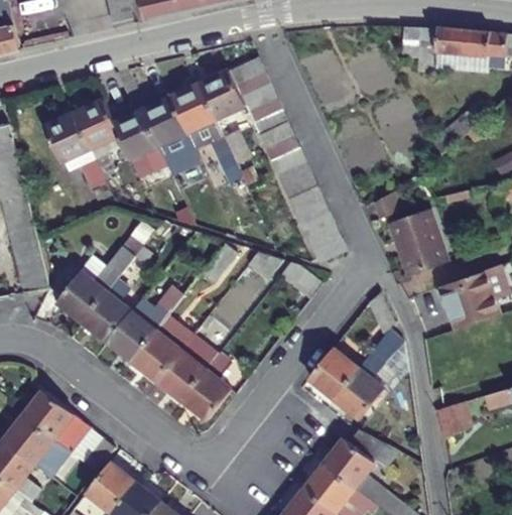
[(0,56),(16,53),(2,0),(0,0),(0,56)]
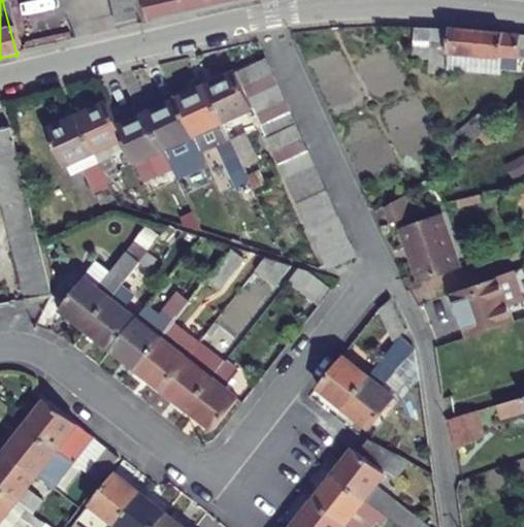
[(108,0),(115,26),(168,13),(164,0),(108,0)]
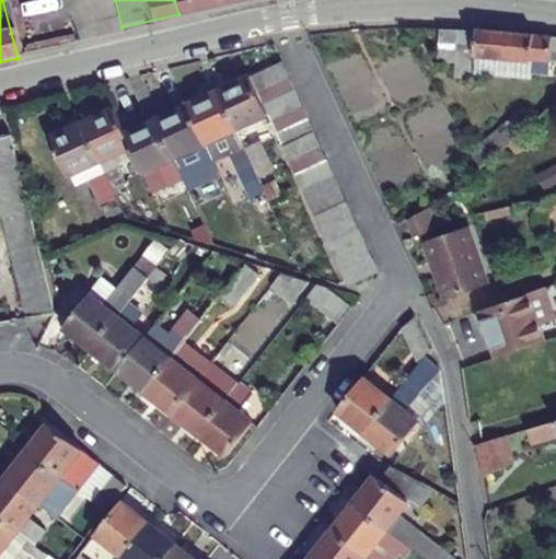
[(174,0),(178,14),(192,11),(189,0),(174,0)]
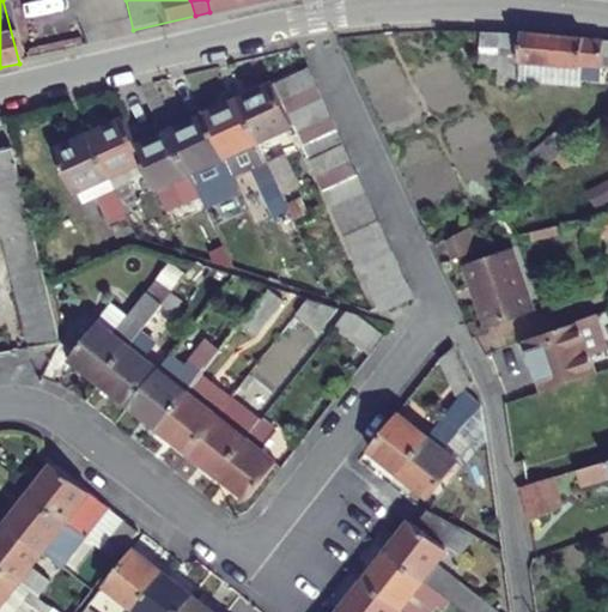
[(207,0),(210,12),(261,0),(207,0)]
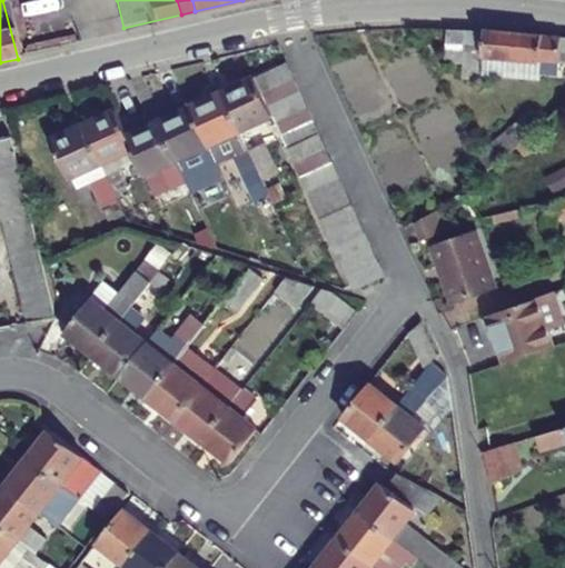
[(482,29),(443,29),(439,62),(478,66),(479,56),(555,65),(558,37),(482,29)]
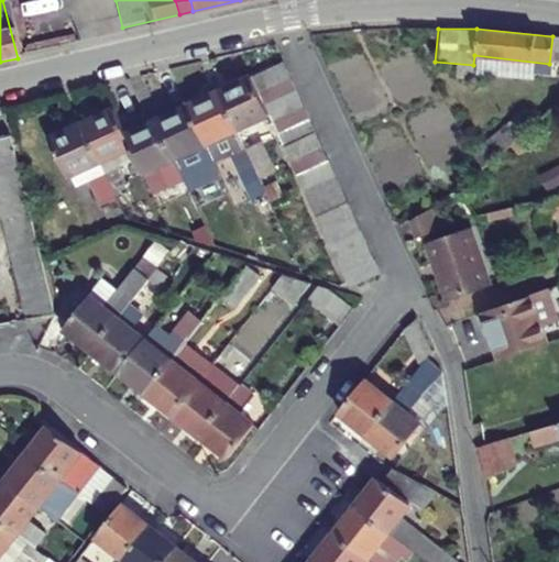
[(282,63),(250,76),(258,91),(288,77),(282,63)]
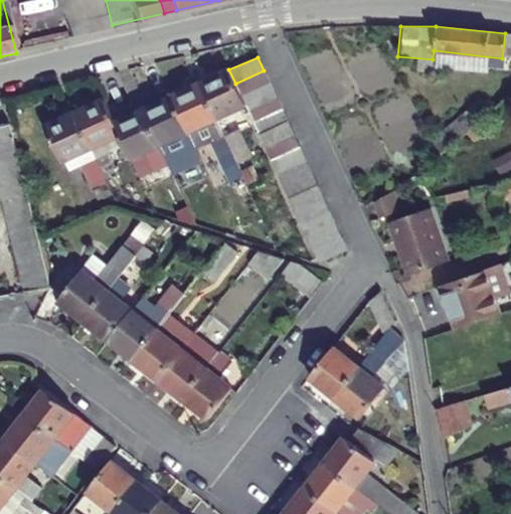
[(228,69),(199,83),(222,136),(238,129),(260,176),(274,169),(270,159),(264,147),(258,134),(252,122),(246,109),(240,95),(235,83),(228,69)]
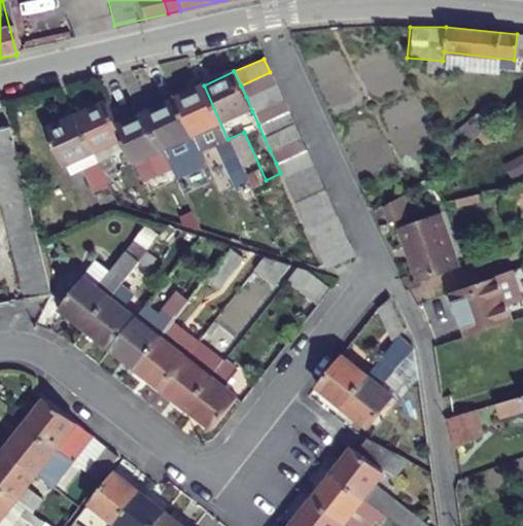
[(275,84),(270,72),(241,85),(246,97),(275,84)]
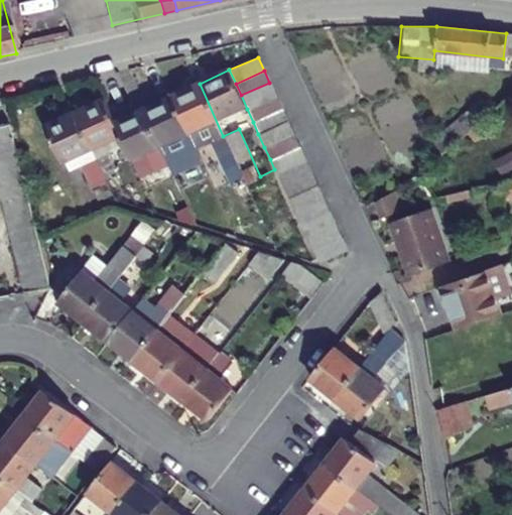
[(275,96),(269,83),(241,95),(247,109),(275,96)]
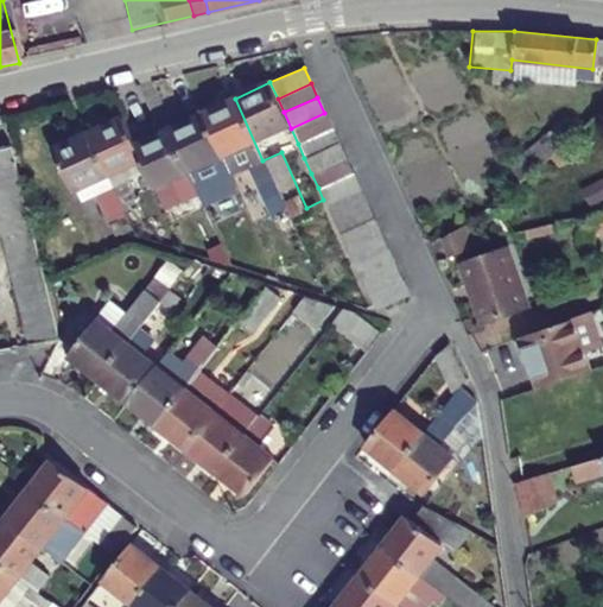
[(235,99),(201,114),(233,185),(253,176),(268,209),(283,202),(262,160),(235,99)]
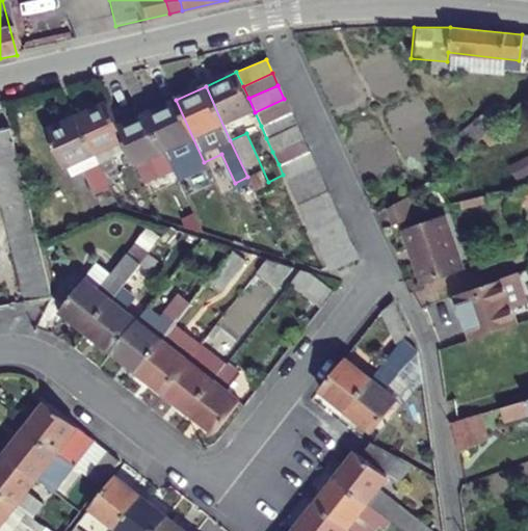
[(290,112),(284,99),(255,112),(261,126),(290,112)]
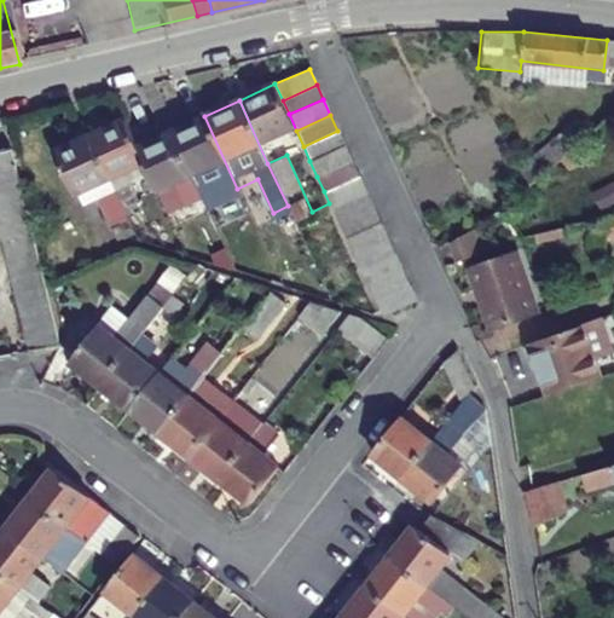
[(204,116),(169,132),(196,189),(208,218),(243,201),(237,189),(204,116)]
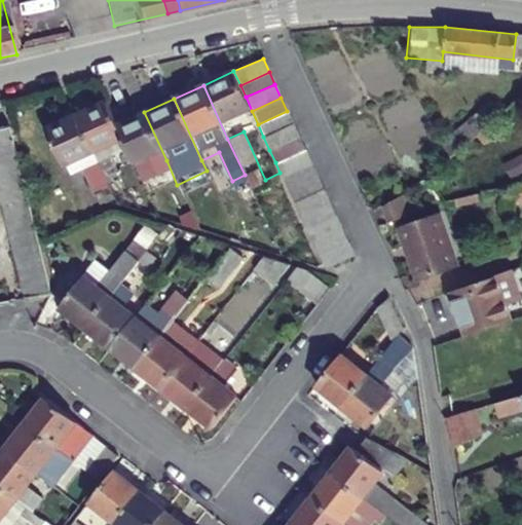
[(104,102),(75,115),(91,150),(120,137),(115,125),(104,102)]
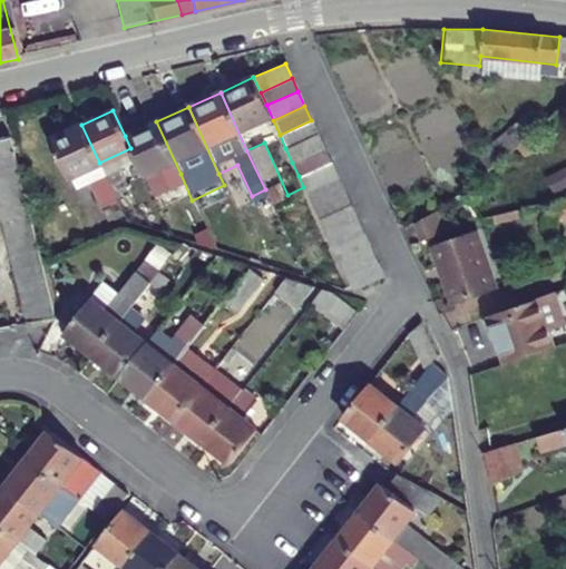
[(528,111),(476,156),(485,173),(487,170),(540,126),(528,111)]
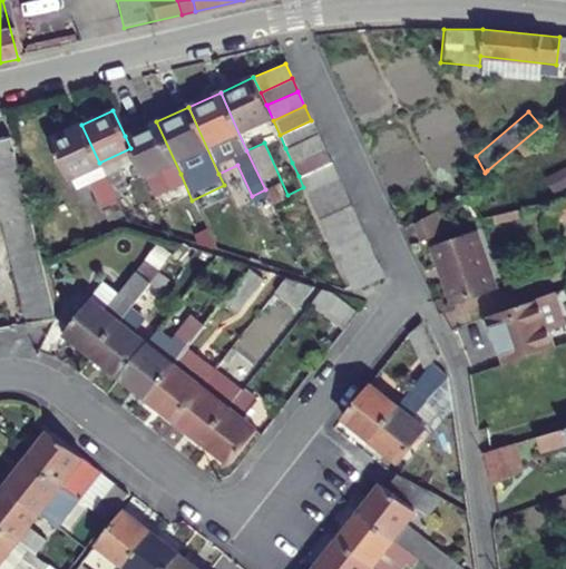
[(318,134),(311,120),(280,135),(285,148),(318,134)]
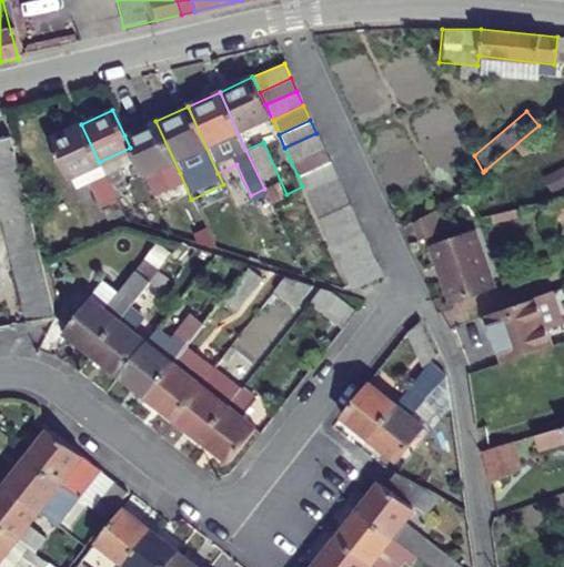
[(155,121),(124,135),(130,148),(148,188),(180,173),(155,121)]
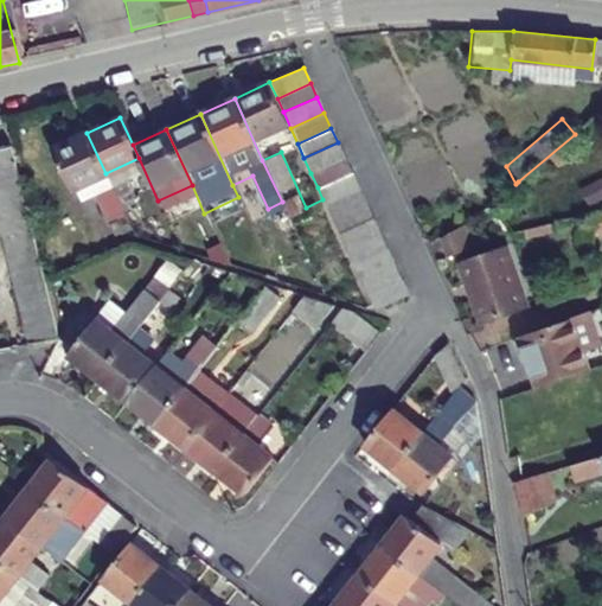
[(87,133),(51,148),(70,190),(74,189),(106,173),(87,133)]
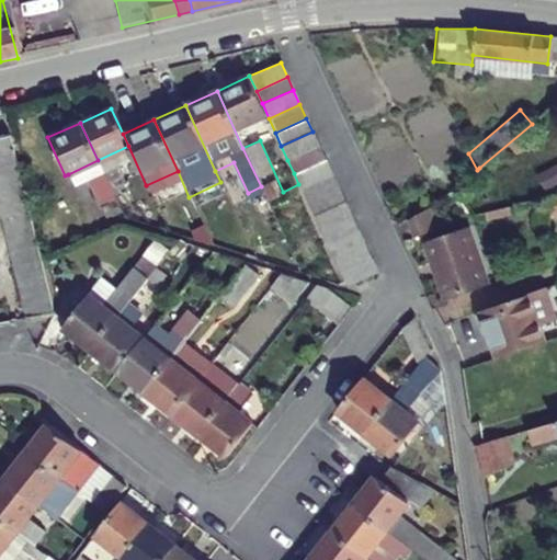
[(319,146),(313,132),(281,146),(287,160),(319,146)]
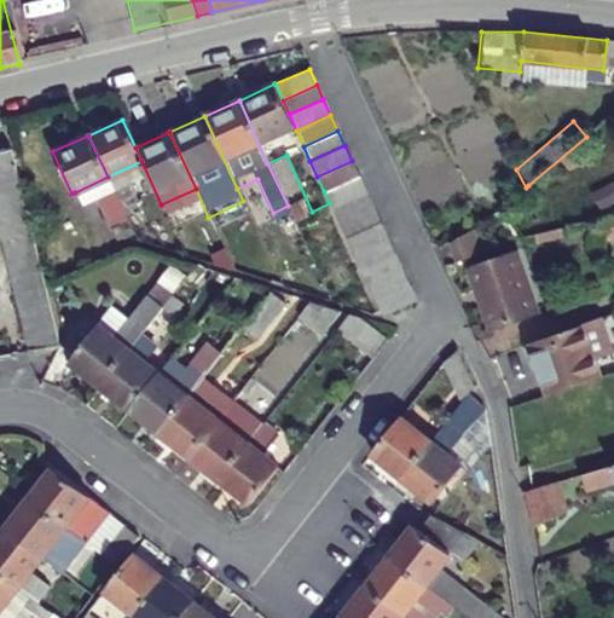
[(358,177),(352,161),(317,177),(324,191),(358,177)]
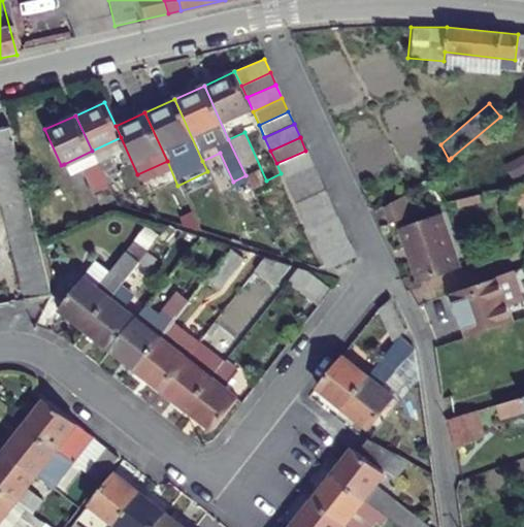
[(92,151),(64,164),(69,174),(82,168),(97,162),(92,151)]
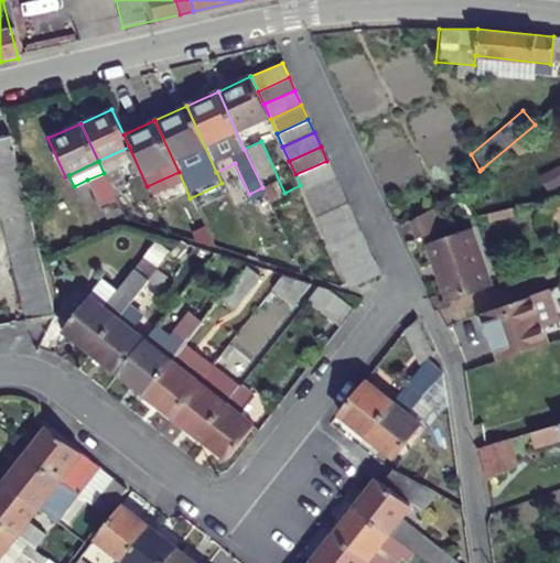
[(334,174),(326,161),(295,174),(300,185),(302,190),(334,174)]
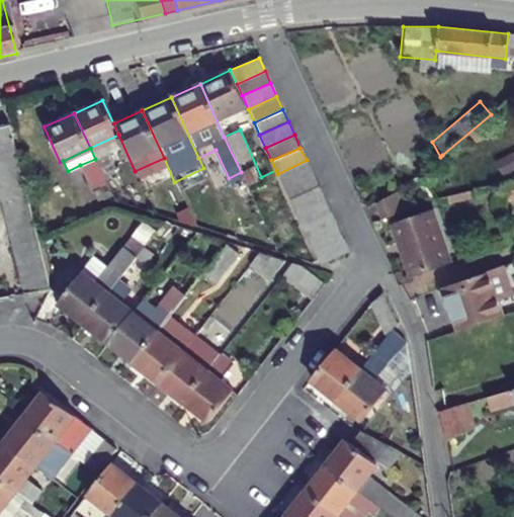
[(513,150),(491,161),(498,176),(513,168),(513,150)]
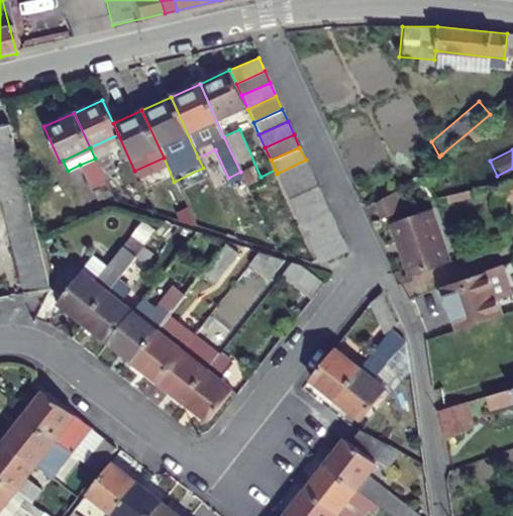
[(109,151),(95,159),(104,179),(107,185),(111,194),(125,188),(109,151)]
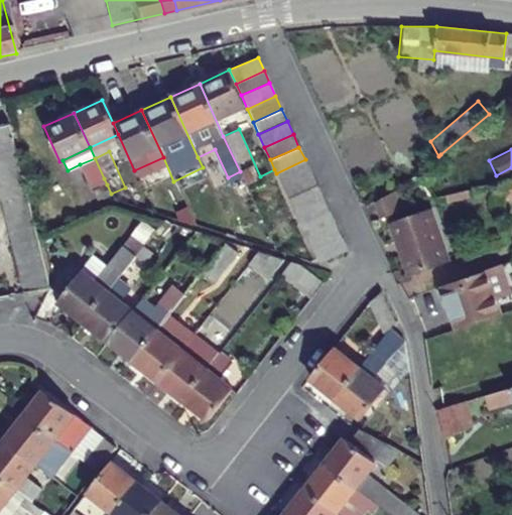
[(95,158),(80,164),(90,185),(104,178),(95,158)]
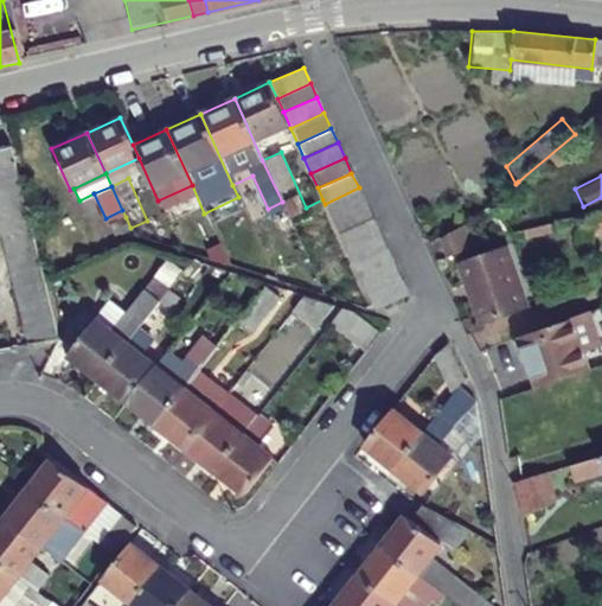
[(366,203),(359,187),(325,204),(332,219),(366,203)]
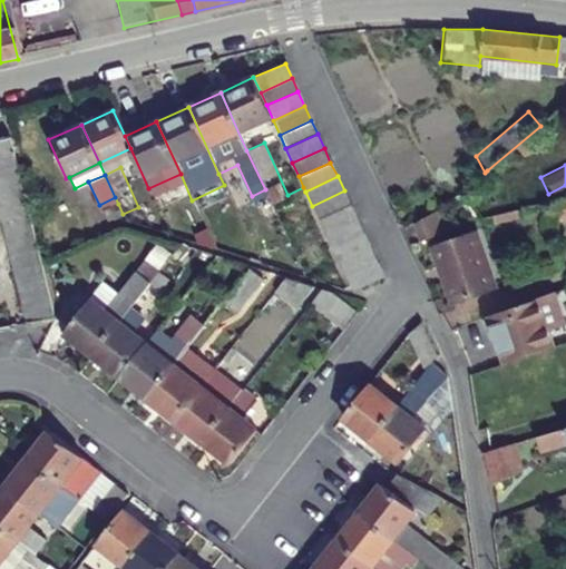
[(351,206),(344,190),(312,206),(319,219),(351,206)]
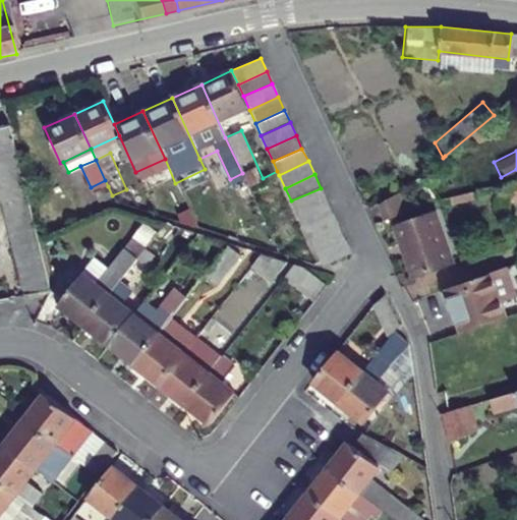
[(155,177),(141,183),(154,210),(167,204),(155,177)]
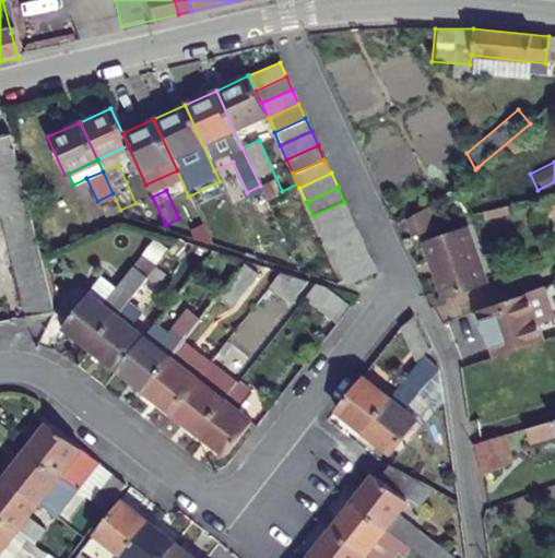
[(105,217),(120,210),(116,200),(101,206),(105,217)]
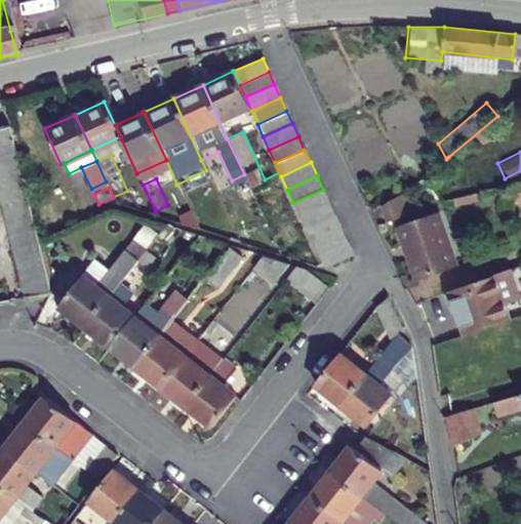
[(328,202),(323,190),(293,202),(299,216),(328,202)]
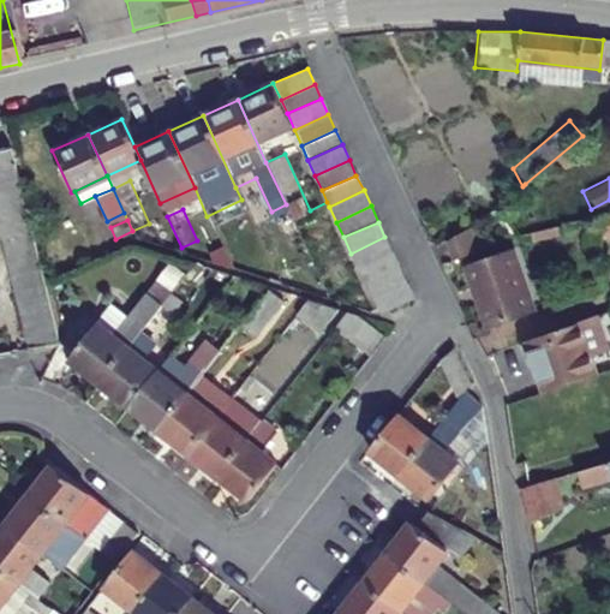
[(392,252),(384,237),(351,254),(358,268),(392,252)]
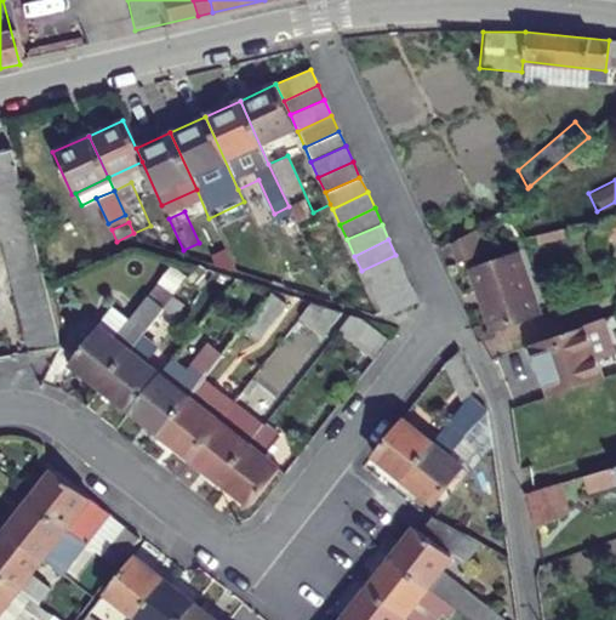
[(514,252),(466,268),(488,331),(536,314),(514,252)]
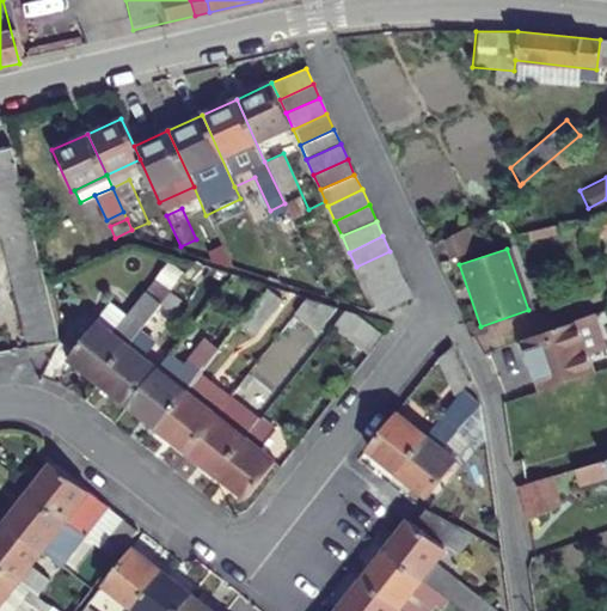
[(397,266),(390,251),(356,267),(363,282),(397,266)]
